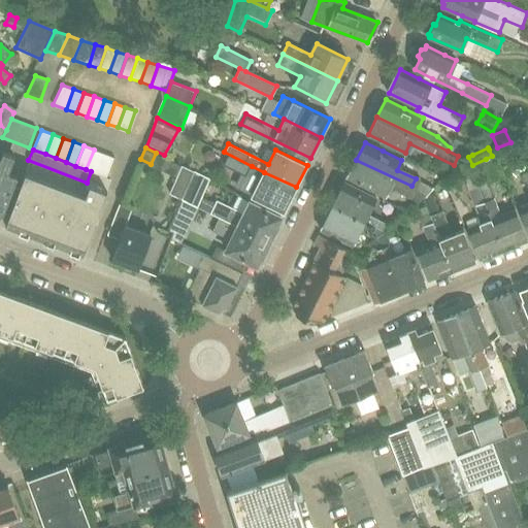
[(96,173),(104,154),(94,150),(86,169),(91,171),(96,173)]
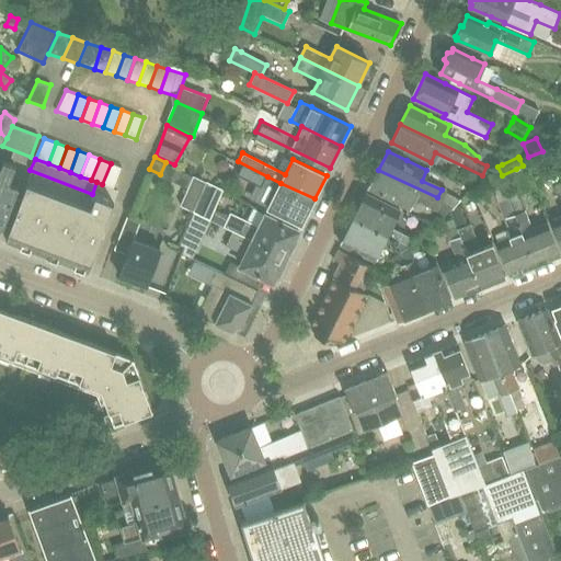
[(0,236),(19,186),(9,183),(15,165),(3,161),(0,170),(0,236)]
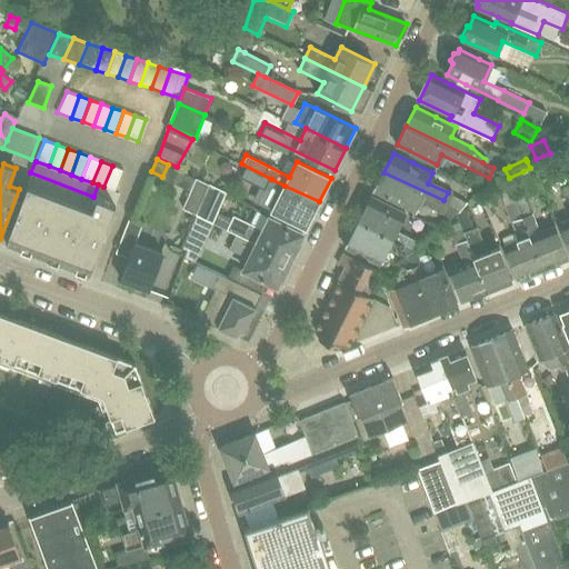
[(112,166),(103,187),(116,191),(123,170),(112,166)]
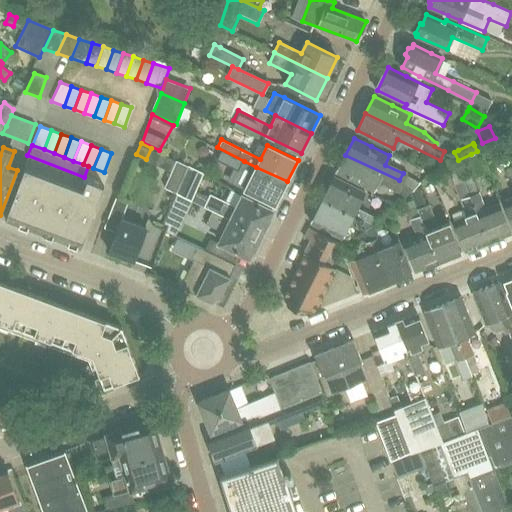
[(395,190),(399,180),(345,155),(337,172),(372,190),(377,181),(395,190)]
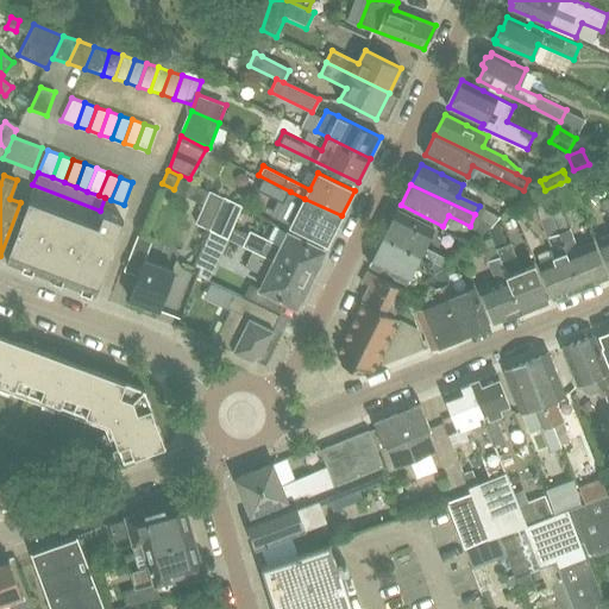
[(535,186),(525,195),(534,206),(545,196),(535,186)]
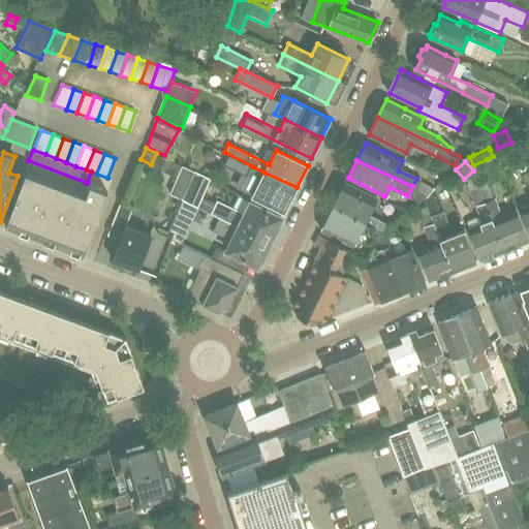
[(181,203),(183,198),(196,170),(183,164),(168,196),(181,203)]
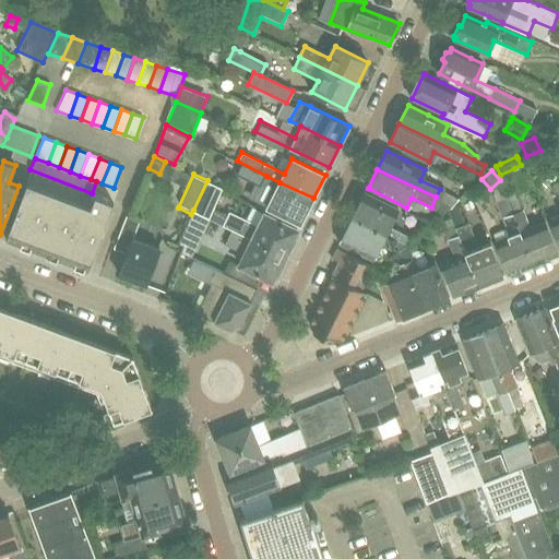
[(558,244),(558,179),(554,181),(558,195),(558,215),(549,219),(558,244)]
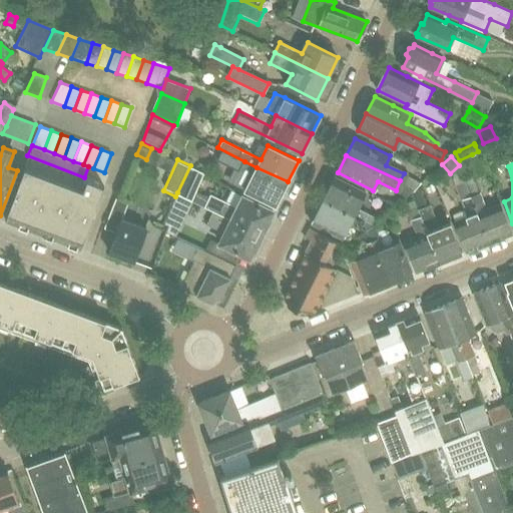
[(190,165),(177,192),(191,199),(204,172),(190,165)]
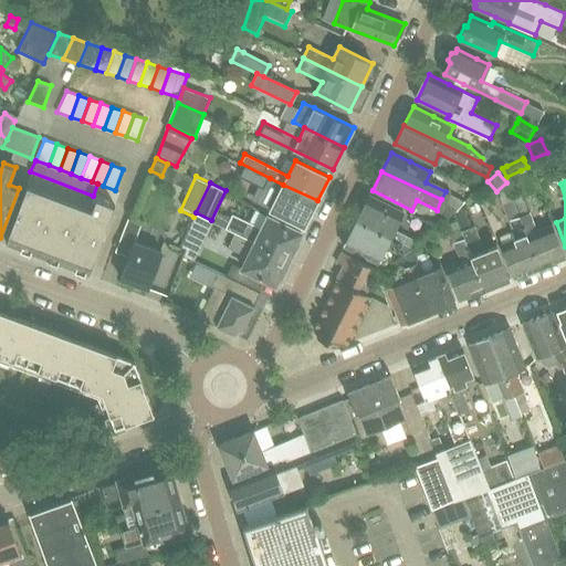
[(317,200),(283,185),(271,209),(304,227),(317,200)]
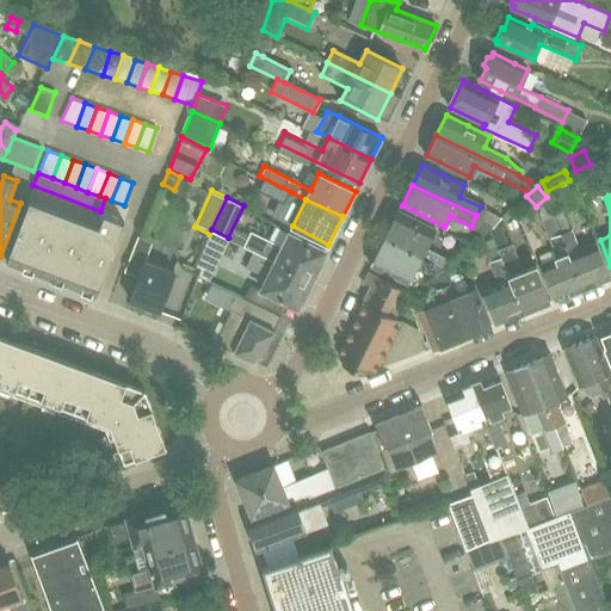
[(28,207),(7,261),(97,296),(119,235),(99,227),(97,233),(28,207)]
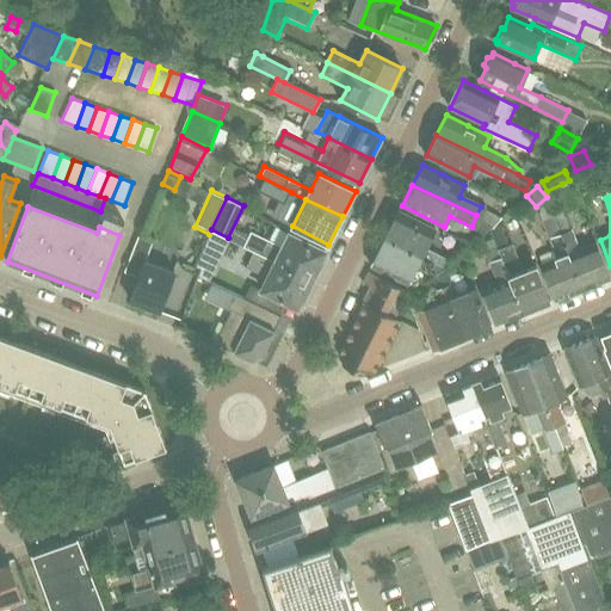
[(579,248),(571,229),(562,208),(551,211),(582,289),(610,278),(596,241),(579,248)]
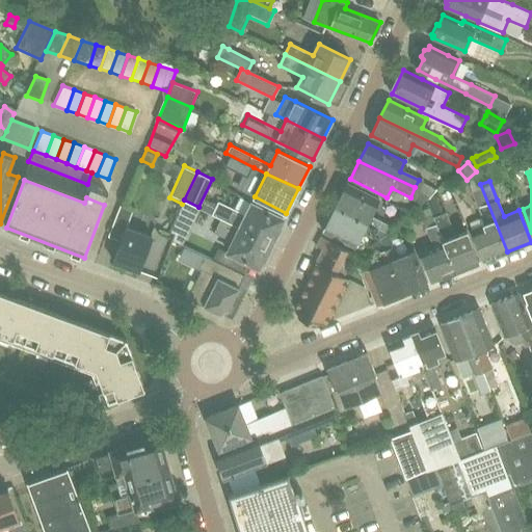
[(380,198),(367,192),(348,183),(336,207),(388,233),(392,225),(372,215),(380,198)]
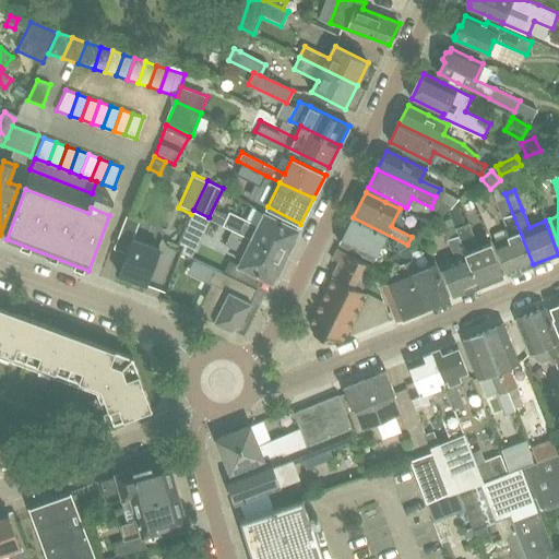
[(508,274),(533,264),(504,193),(495,198),(510,235),(495,241),(508,274)]
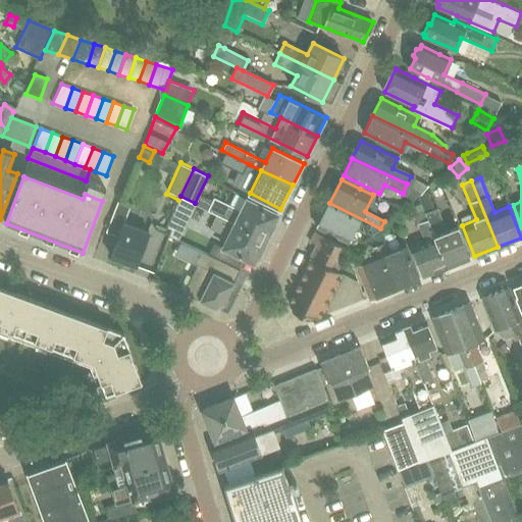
[(85,194),(102,201),(106,190),(89,183),(85,194)]
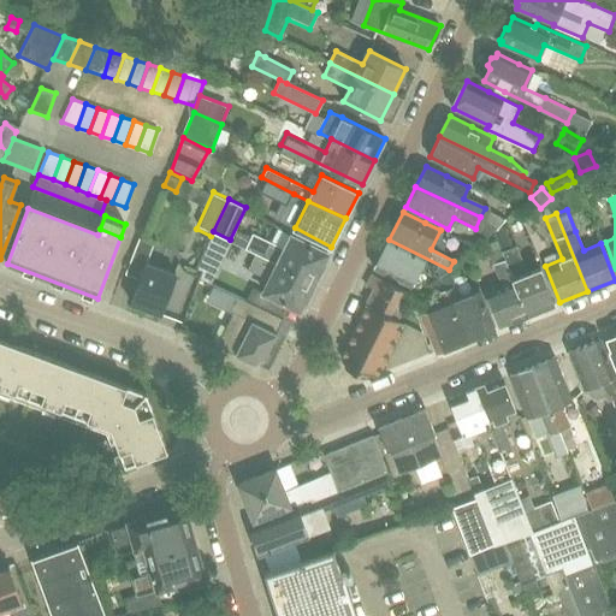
[(285,248),(265,237),(254,232),(247,247),(258,253),(256,253),(313,282),(327,253),(292,235),(285,248)]
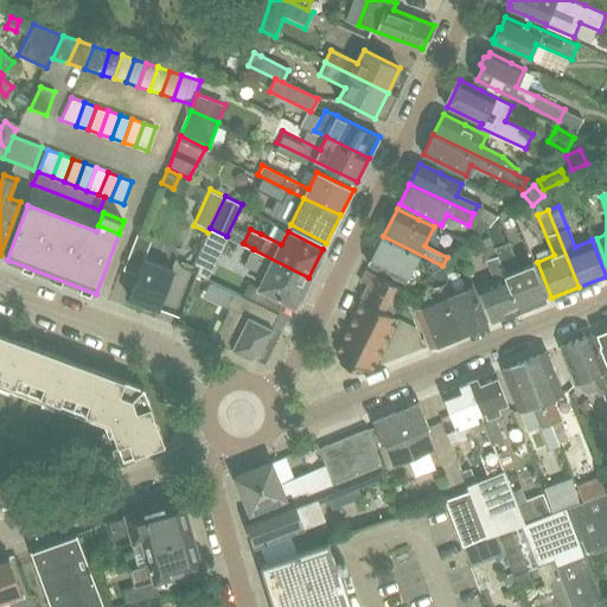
[(153,238),(139,232),(123,269),(138,275),(129,299),(159,310),(173,269),(145,259),(153,238)]
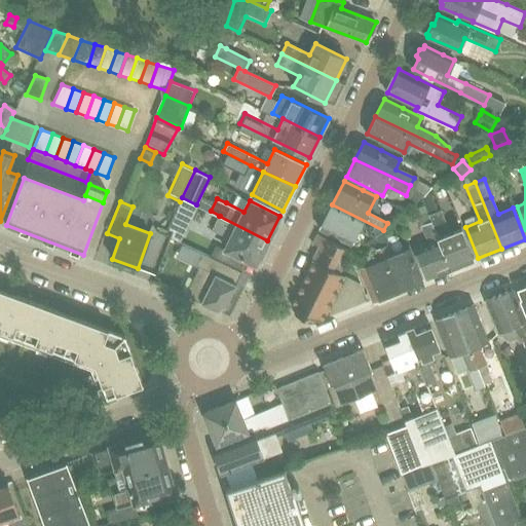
[(376,236),(383,230),(332,204),(320,229),(351,245),(360,228),(376,236)]
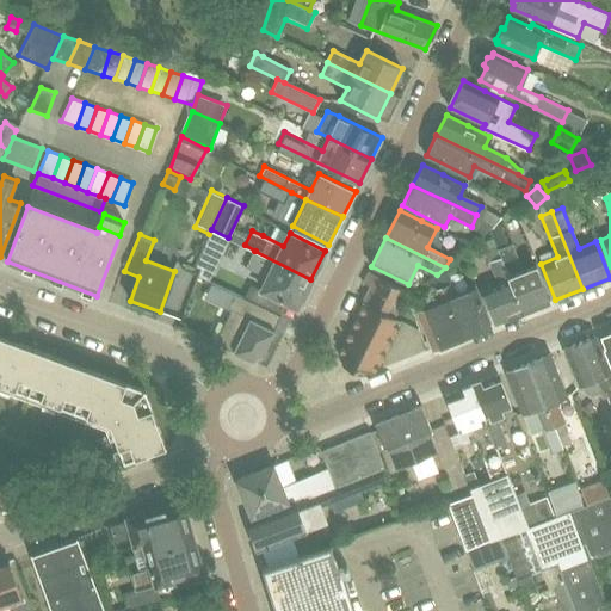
[(519,272),(511,252),(510,248),(499,252),(500,257),(523,313),(551,302),(536,265),(519,272)]
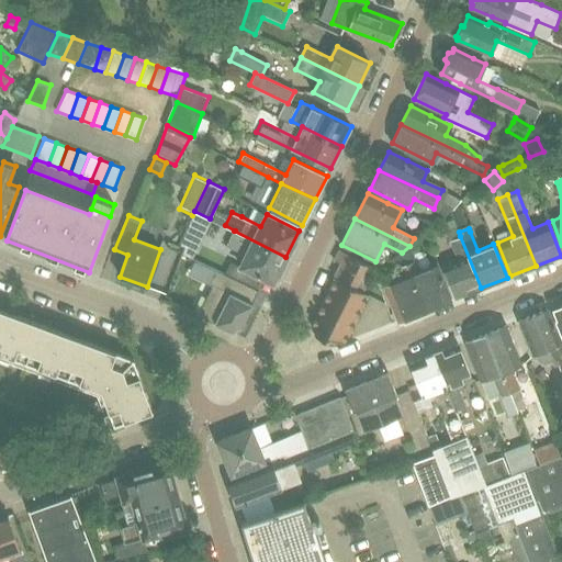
[(273,282),(285,257),(234,231),(227,245),(246,255),(240,266),(273,282)]
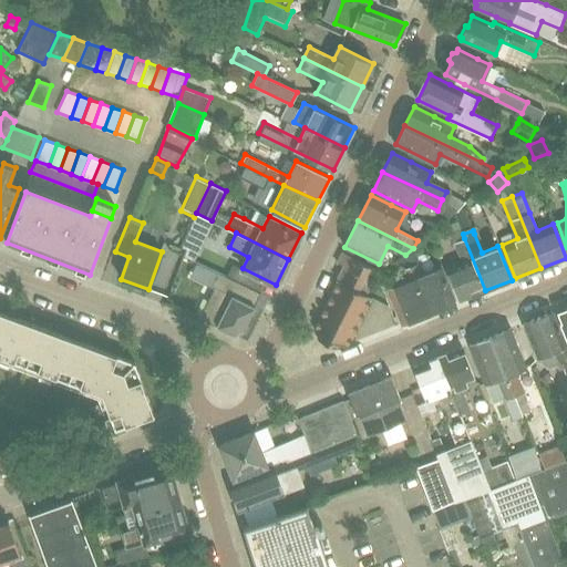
[(460,300),(485,290),(464,238),(454,241),(461,260),(446,266),(460,300)]
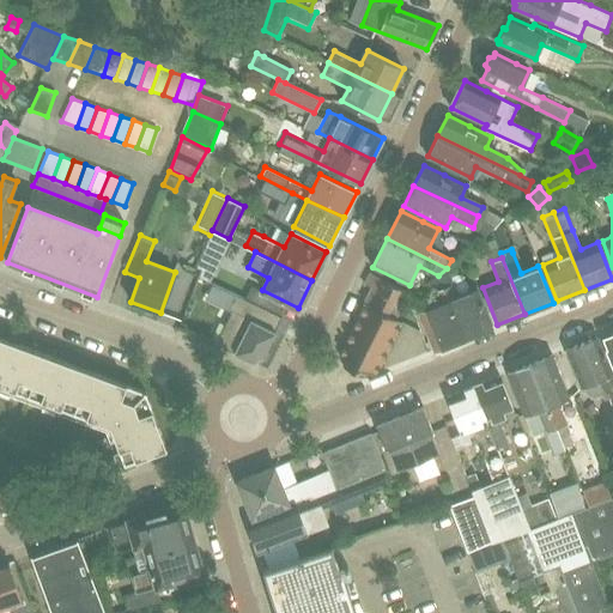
[(370,271),(364,284),(371,287),(364,303),(365,303),(340,353),(340,357),(347,360),(344,368),(364,377),(366,370),(374,374),(377,372),(402,321),(396,317),(405,302),(395,297),(400,286),(370,271)]
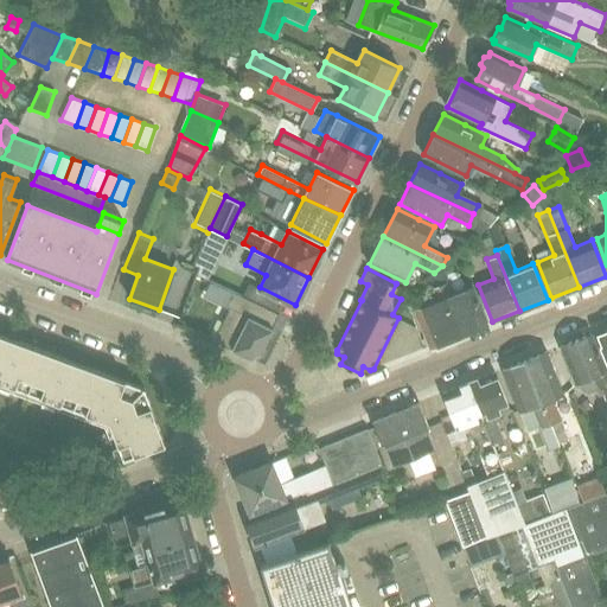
[(487,324),(479,301),(472,287),(452,294),(448,283),(440,287),(459,334),(487,324)]
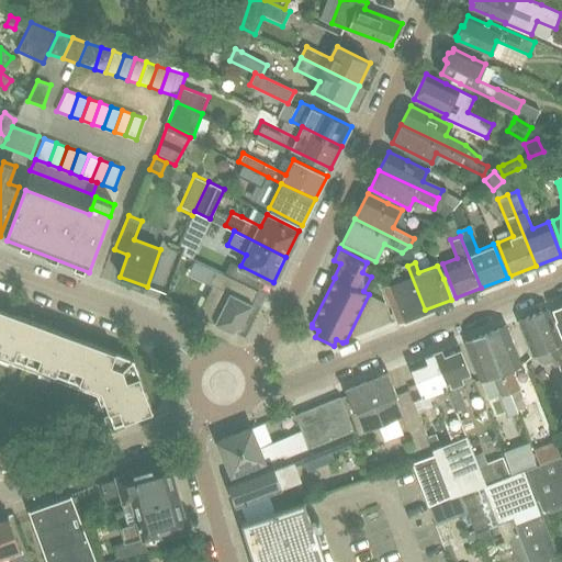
[(397,321),(425,310),(407,266),(398,269),(403,279),(384,287),(397,321)]
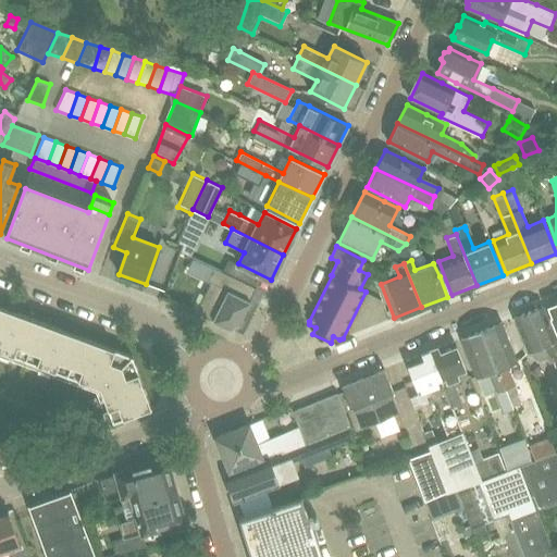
[(233,275),(221,270),(213,267),(206,281),(211,283),(197,312),(229,327),(229,329),(239,324),(250,301),(249,300),(256,287),(233,275)]
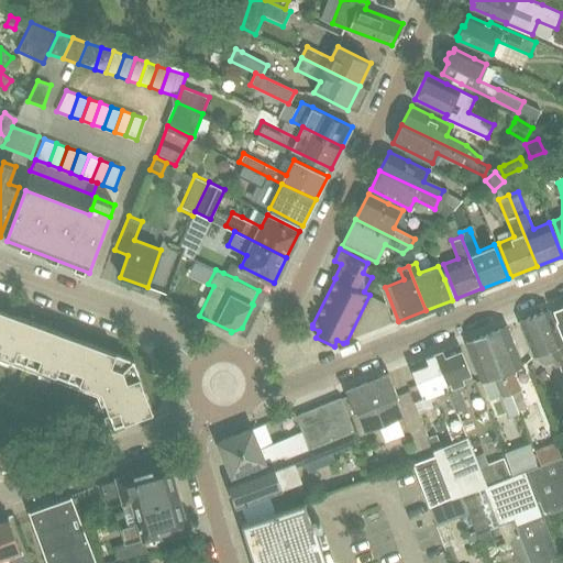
[(562,302),(551,308),(562,338),(562,302)]
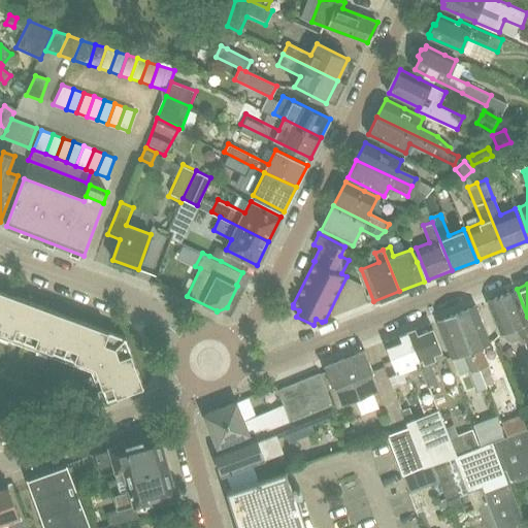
[(0,338),(7,342),(10,335),(39,345),(36,353),(47,357),(50,350),(96,366),(103,388),(98,389),(104,406),(113,403),(111,398),(143,386),(126,336),(0,289),(0,338)]
